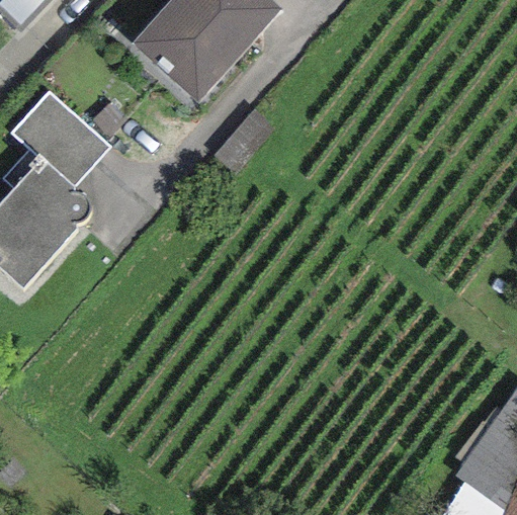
[(0,0),(0,12),(19,31),(49,0),(0,0)]
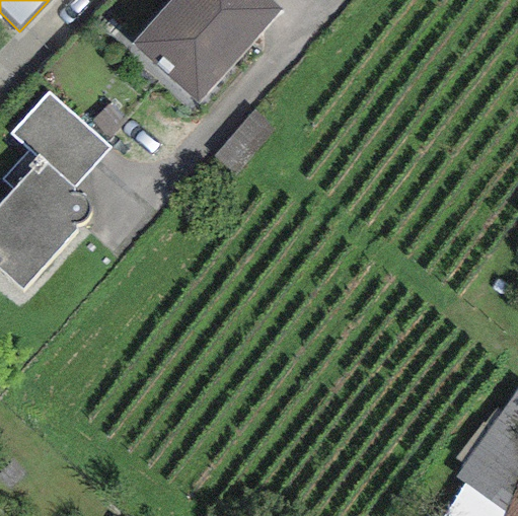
[(167,0),(132,41),(198,99),(282,7),(274,0),(167,0)]
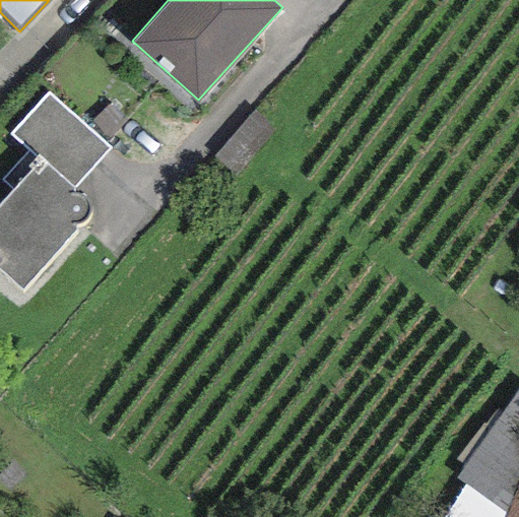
[(42,157),(75,186),(112,145),(49,89),(11,131),(40,159),(42,157)]
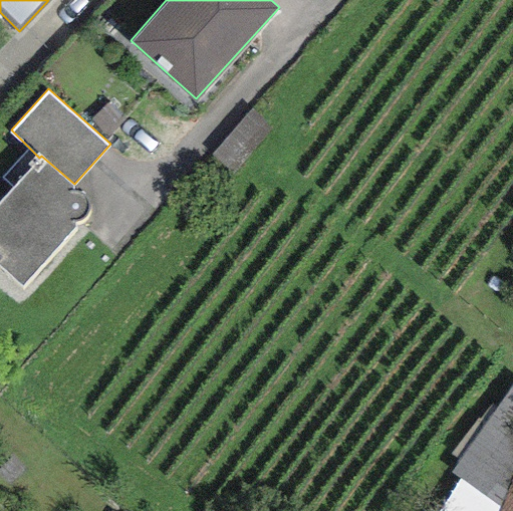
[(74,184),(41,156),(39,158),(0,201),(0,264),(23,286),(75,228),(75,220),(79,219),(84,218),(88,215),(89,209),(89,202),(86,197),(83,194),(78,191),(73,190),(74,184)]
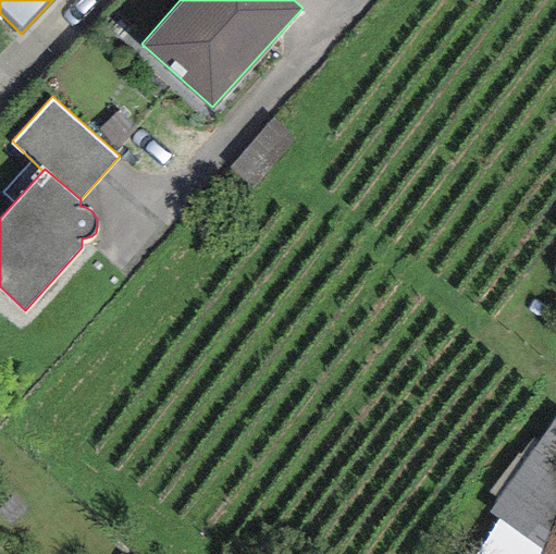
[(555,414),(524,454),(519,448),(489,490),(497,497),(491,511),(544,549),(555,517),(555,414)]
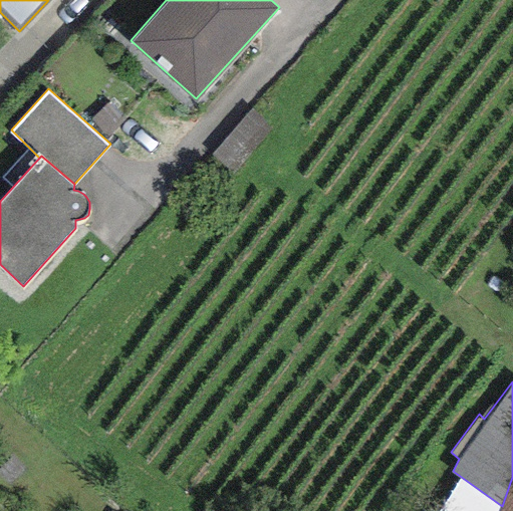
[(512,477),(502,506),(499,510),(512,510),(512,477)]
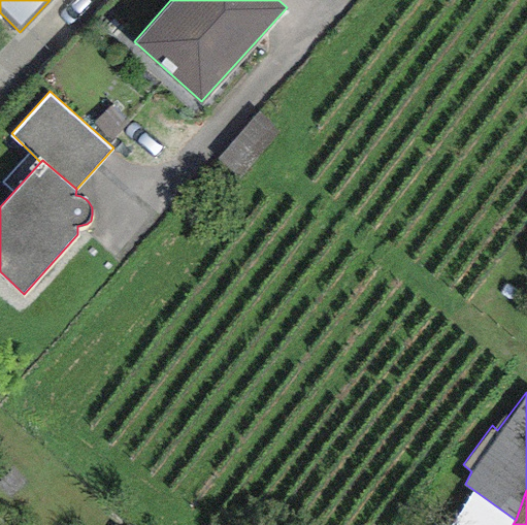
All buildings are outlined.
